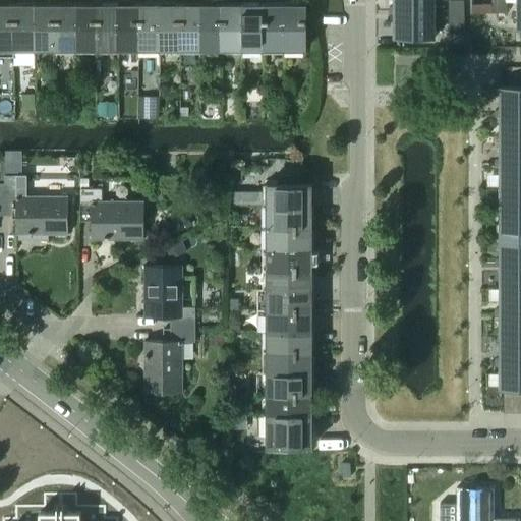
[(432,11),(431,0),(395,0),(396,11),(432,11)]
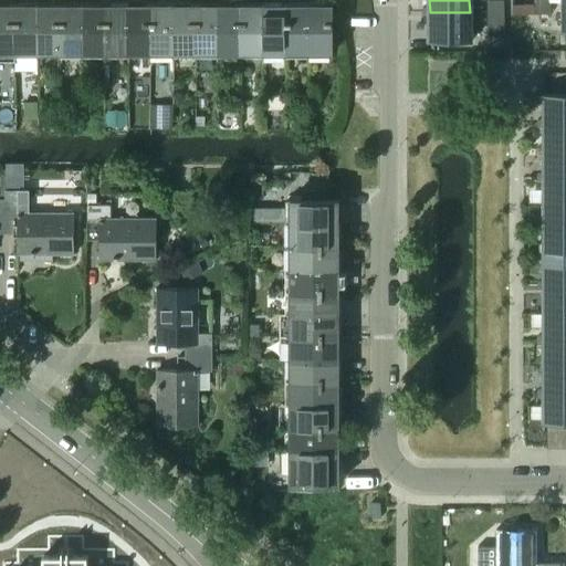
[(504,12),(504,0),(486,0),(486,12),(504,12)]
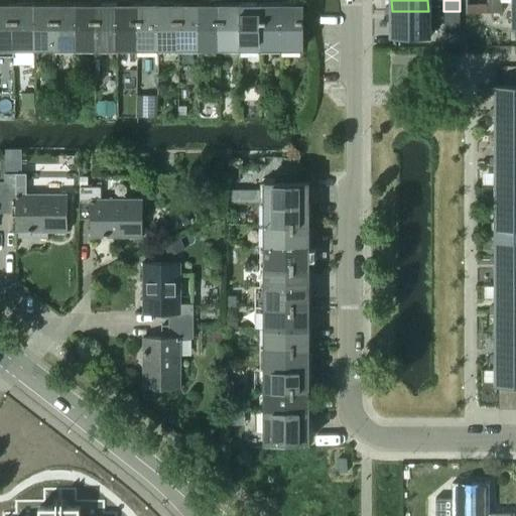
[(501,13),(501,3),(501,2),(486,2),(486,3),(486,13),(501,13)]
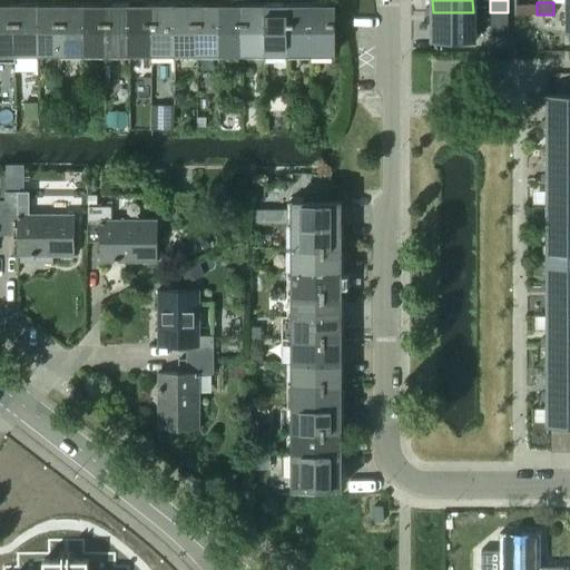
[(0,56),(15,57),(15,5),(0,3),(0,56)]
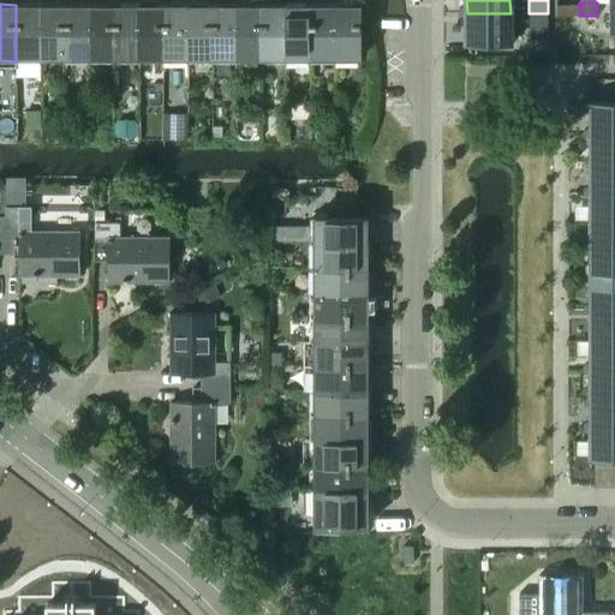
[(40,61),(40,5),(16,5),(16,61),(40,61)]
